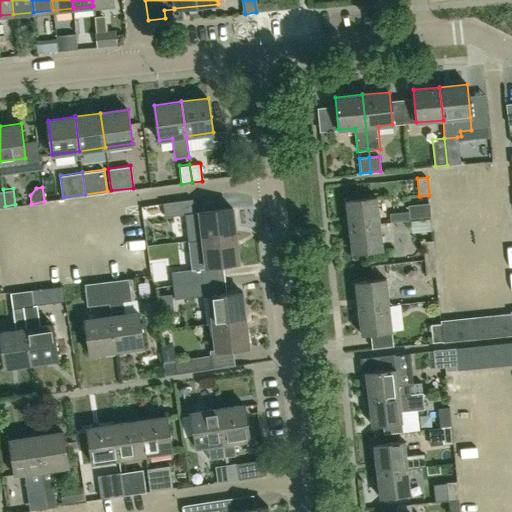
[(348,226),(379,222),(376,196),(345,200),(348,226)]
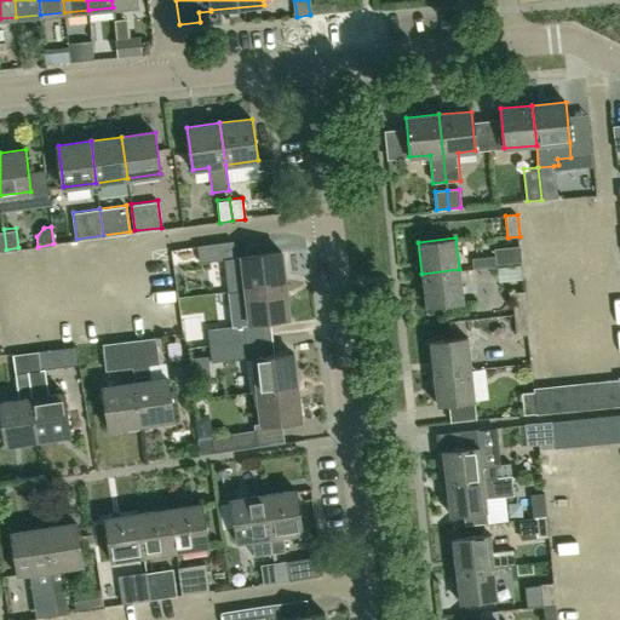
[(200,263),(236,258),(234,241),(197,246),(200,263)]
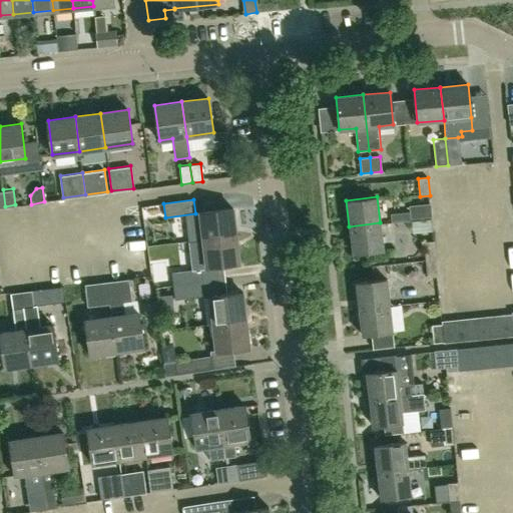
[(202,238),(236,234),(233,208),(199,212),(202,238)]
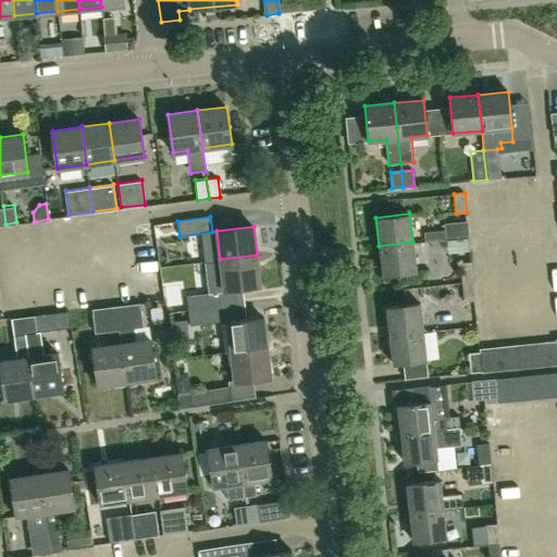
[(458,255),(480,252),(479,236),(457,238),(458,255)]
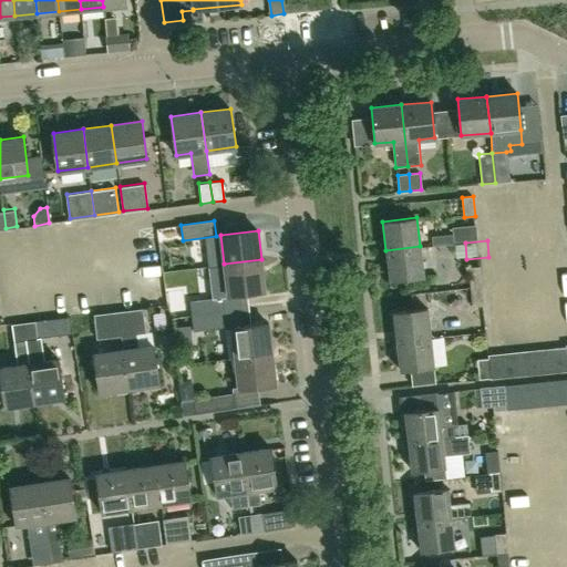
[(389,279),(423,275),(420,246),(385,250),(389,279)]
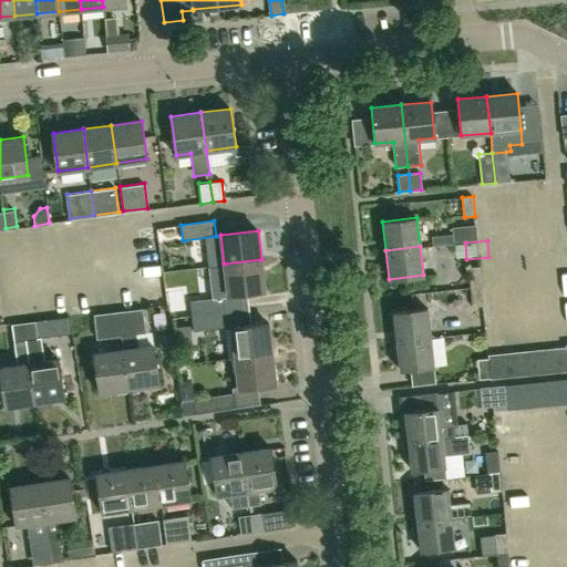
[(227,294),(265,289),(261,259),(224,264),(227,294)]
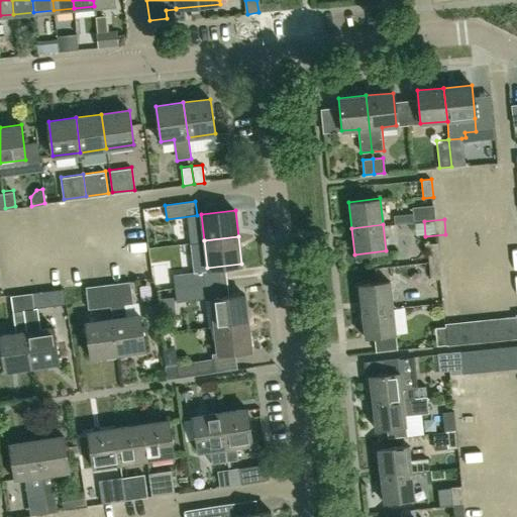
[(429,262),(439,261),(437,243),(427,244),(429,262)]
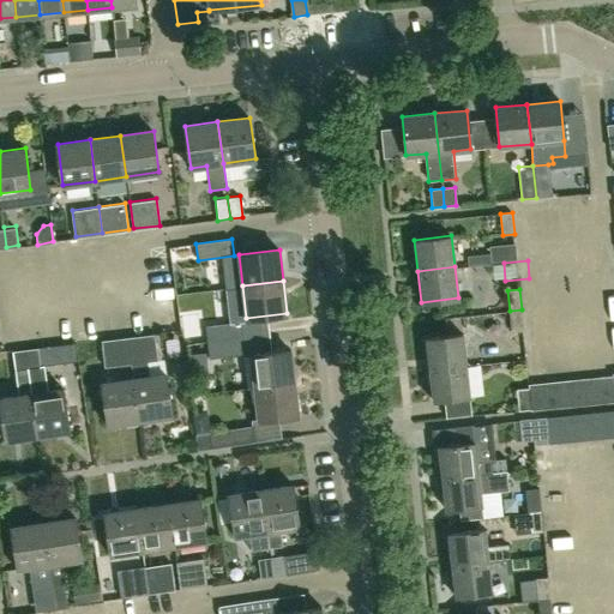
[(512,332),(524,331),(522,309),(510,311),(512,332)]
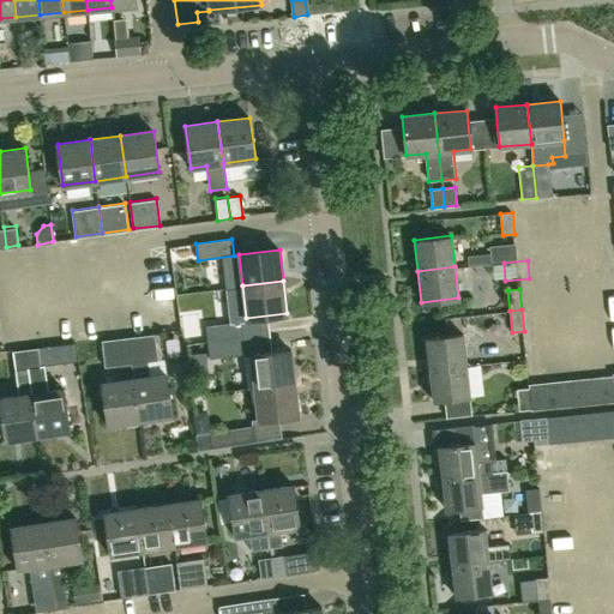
[(208,341),(242,336),(241,321),(205,326),(208,341)]
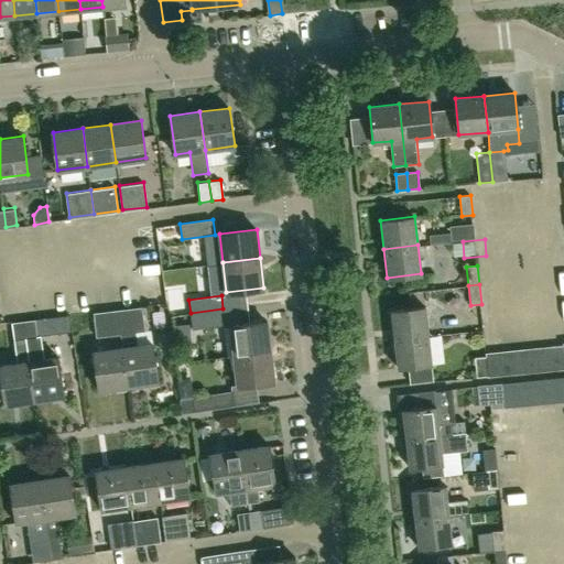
[(139,345),(137,332),(144,331),(142,306),(118,310),(121,334),(122,347),(123,347),(128,386),(159,381),(153,343),(139,345)]
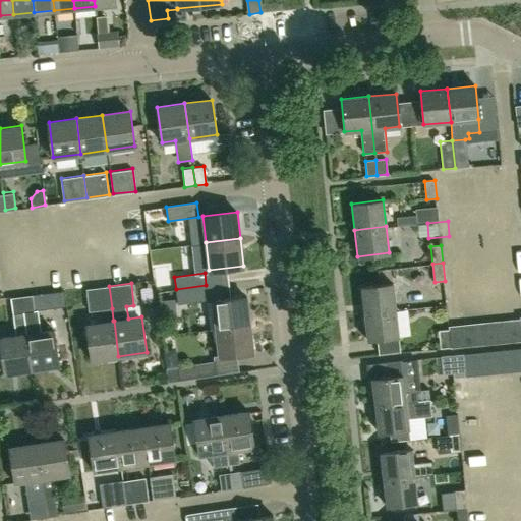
[(363,312),(395,309),(393,283),(391,283),(378,285),(372,285),(371,285),(361,286),(363,312)]
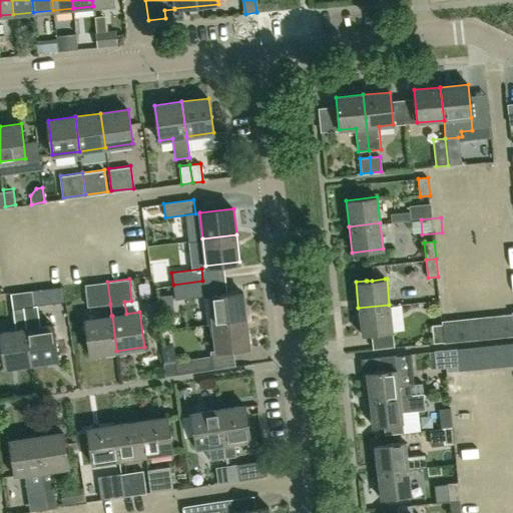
[(174,298),(204,294),(202,281),(173,285),(174,298)]
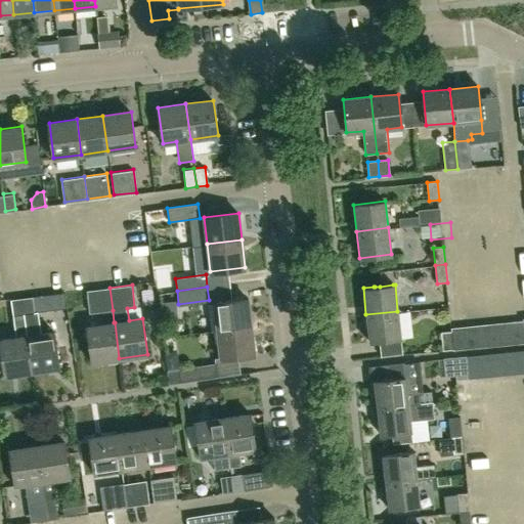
[(90,313),(113,310),(110,288),(87,290),(90,313)]
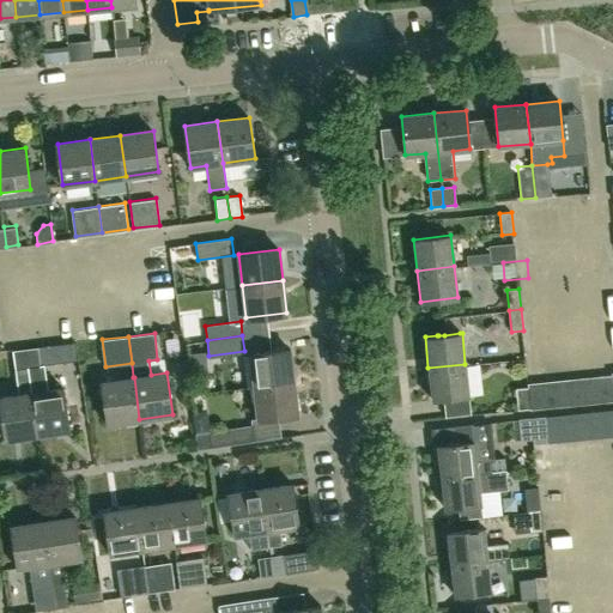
[(16,369),(28,368),(25,349),(13,350),(16,369)]
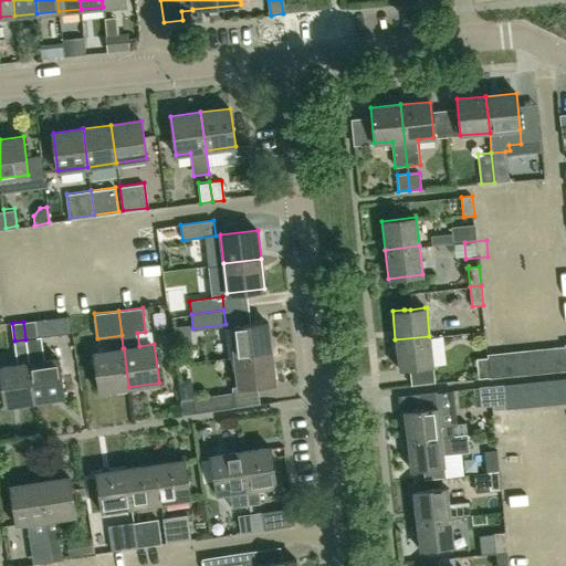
[(234,357),(272,352),(269,323),(231,327),(232,343),(227,344),(228,357),(234,357)]
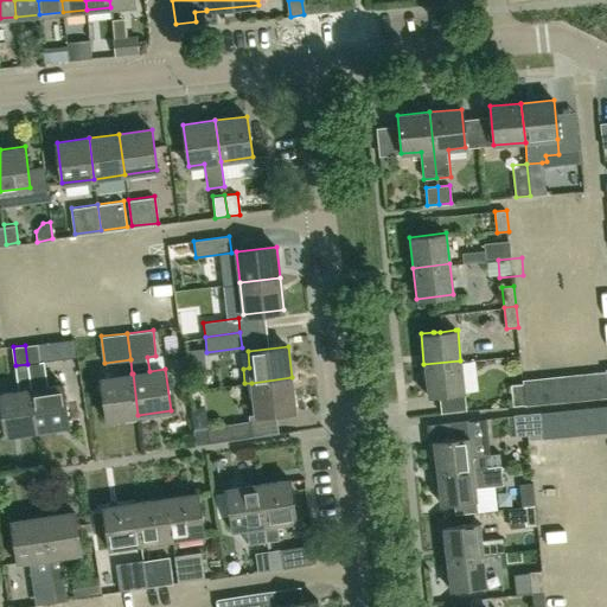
[(427,395),(464,391),(460,360),(423,364),(427,395)]
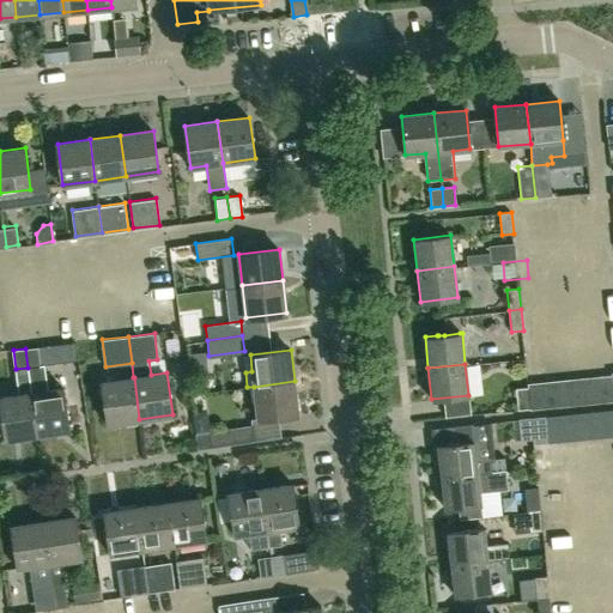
[(44,365),(41,365),(28,368),(31,392),(37,434),(70,429),(66,408),(64,387),(47,389),(44,365)]
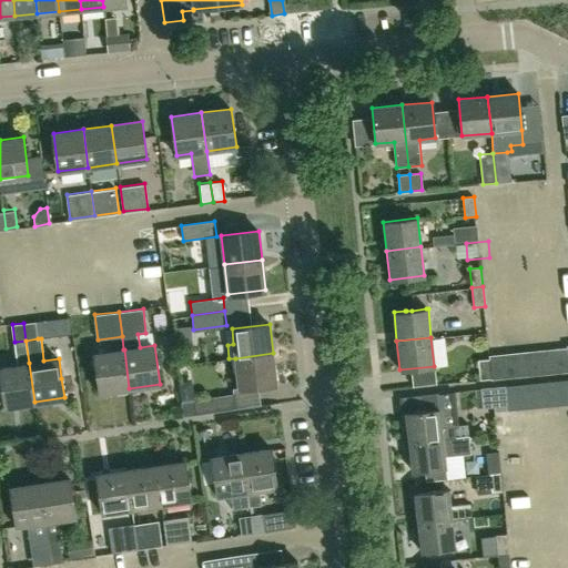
[(556,373),(567,371),(567,362),(567,348),(554,350),(556,373)]
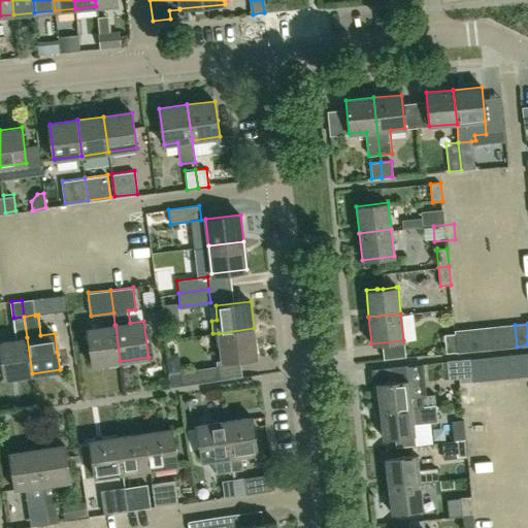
[(93,364),(120,361),(116,325),(114,325),(88,329),(93,364)]
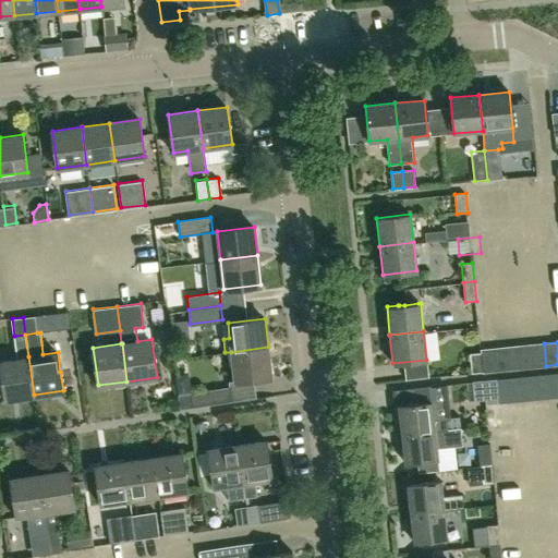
[(533,367),(546,366),(544,343),(531,344),(533,367)]
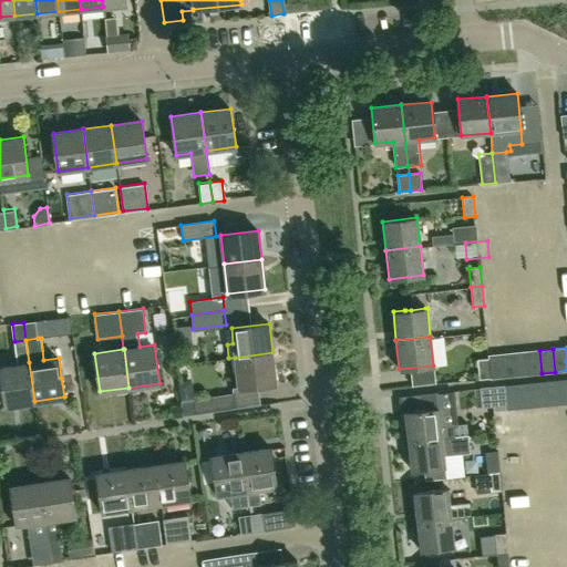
[(529,374),(542,373),(539,350),(527,351),(529,374)]
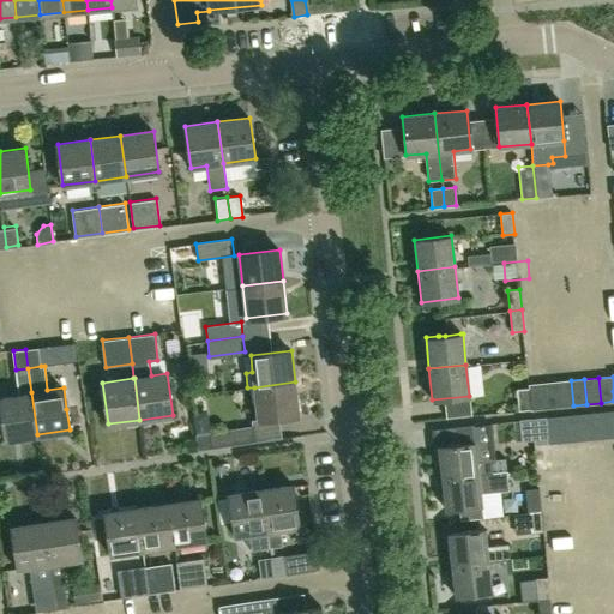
[(559,407),(573,405),(571,380),(557,381),(559,407)]
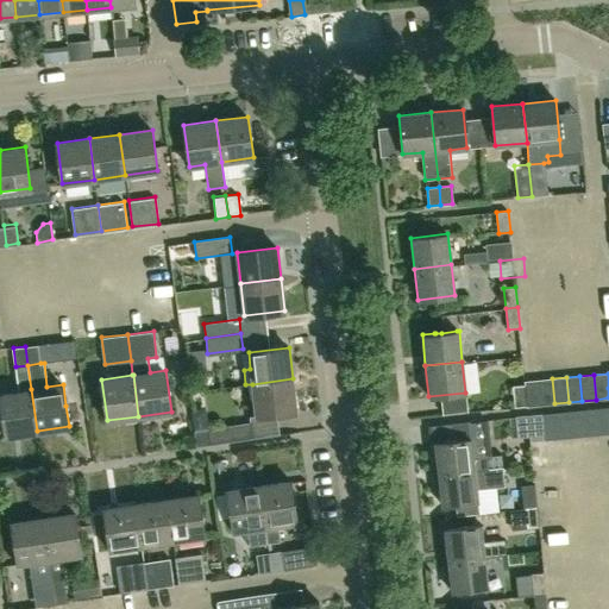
[(256,416),(296,412),(293,378),(252,384),(256,416)]
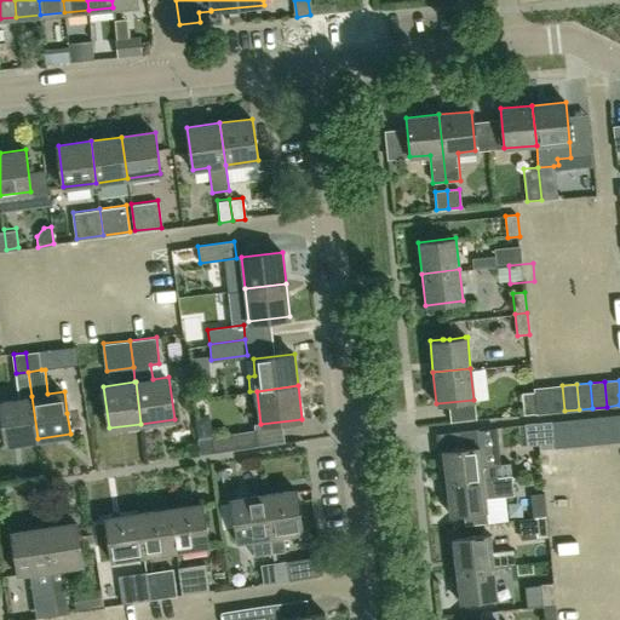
[(551,412),(564,411),(562,385),(549,386),(551,412)]
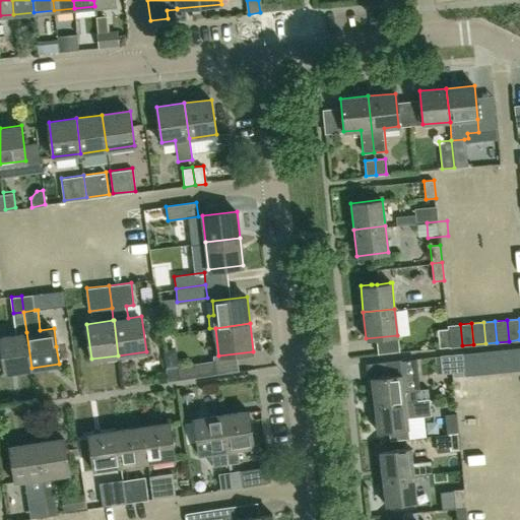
[(450,346),(462,345),(460,324),(448,325),(448,329),(450,346)]
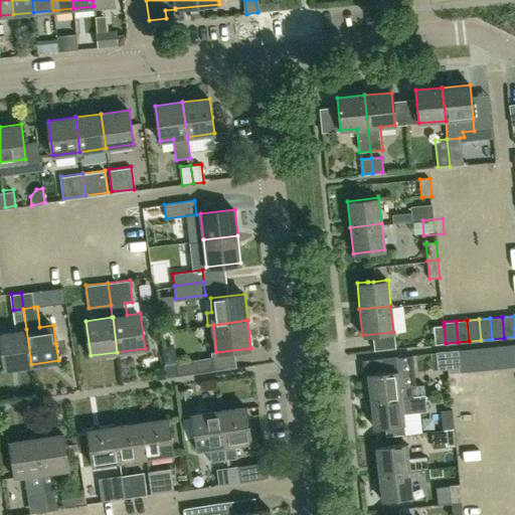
[(436,344),(446,343),(444,326),(434,327),(436,344)]
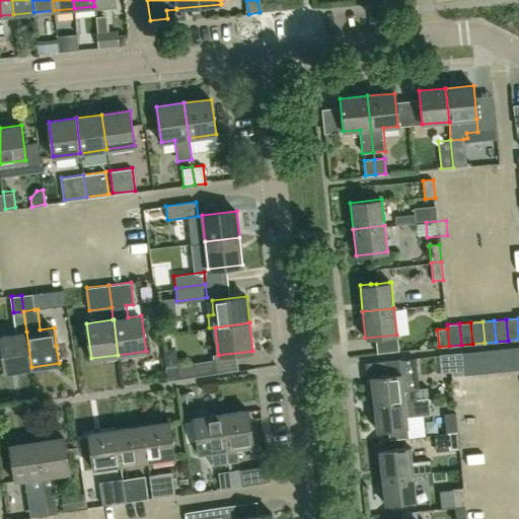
[(0,336),(5,371),(31,367),(26,331),(0,335),(0,336)]
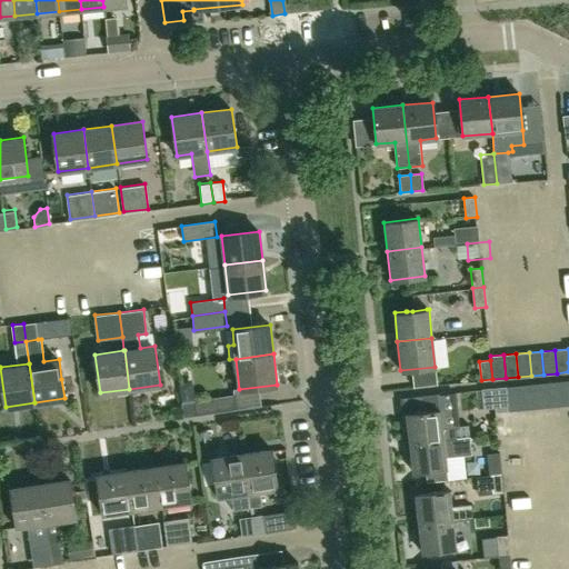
[(561,406),(568,405),(568,380),(559,381),(561,406)]
